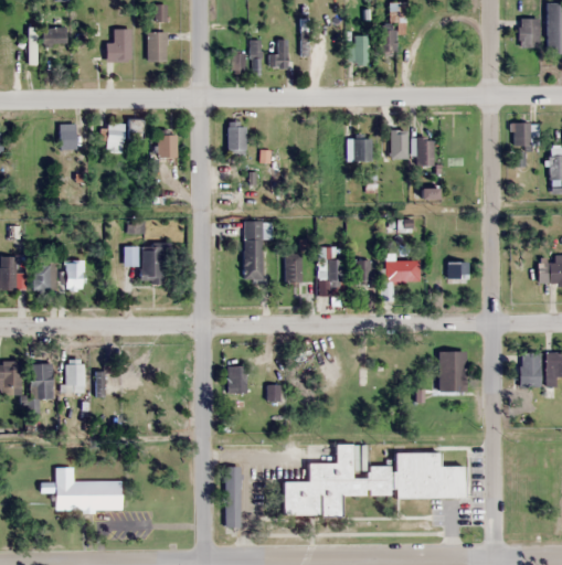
[(548,52),(561,52),(561,2),(548,2),(548,52)]
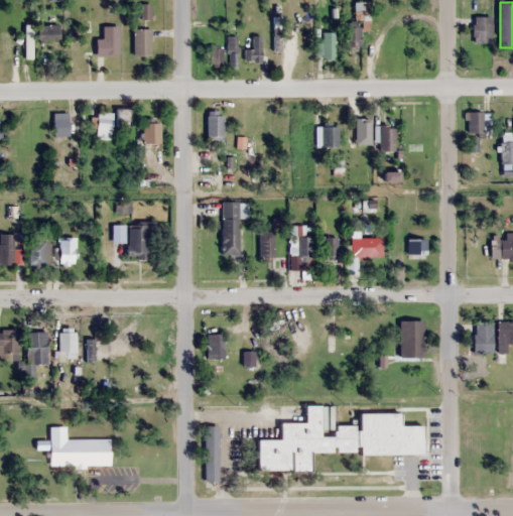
[(493,16),(474,16),(474,43),(493,43),(493,16)]
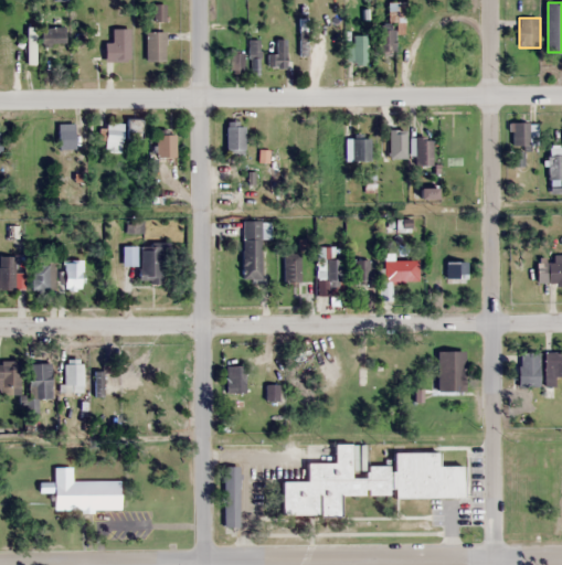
[(40,45),(66,45),(66,28),(40,28),(40,45)]
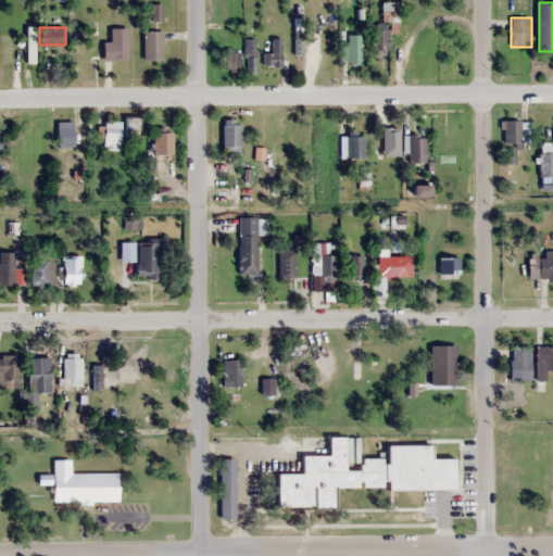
[(129,60),(129,28),(113,28),(113,42),(105,42),(105,60),(129,60)]
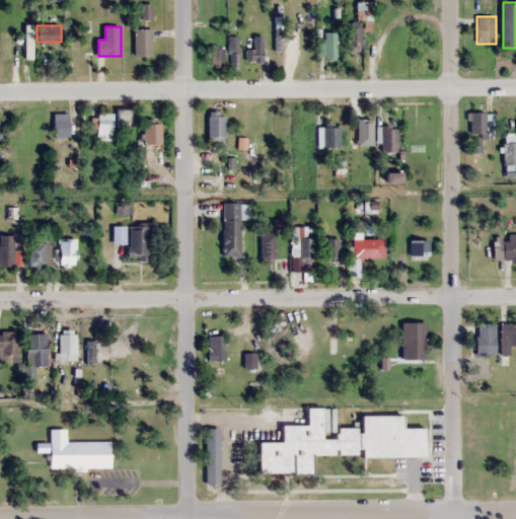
[(365,53),(365,26),(350,26),(350,53),(365,53)]
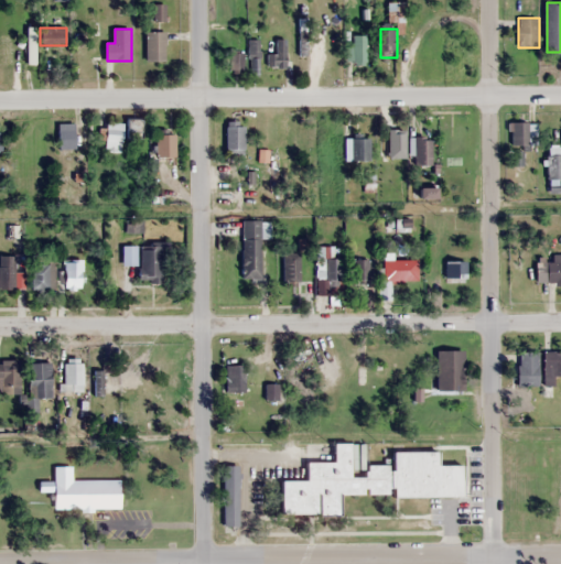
[(148,62),(166,62),(166,32),(148,32),(148,62)]
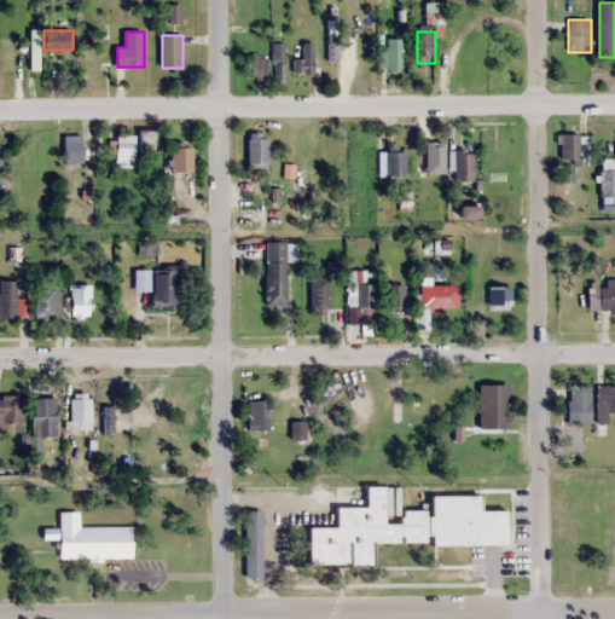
[(386,67),(404,67),(404,38),(386,38),(386,67)]
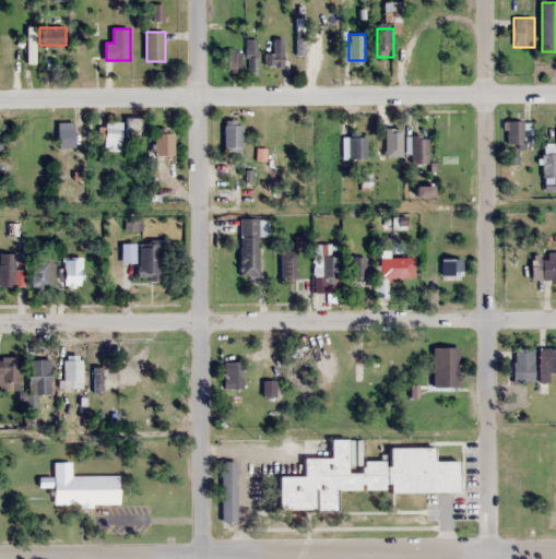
[(249,39),(249,74),(259,74),(259,39),(249,39)]
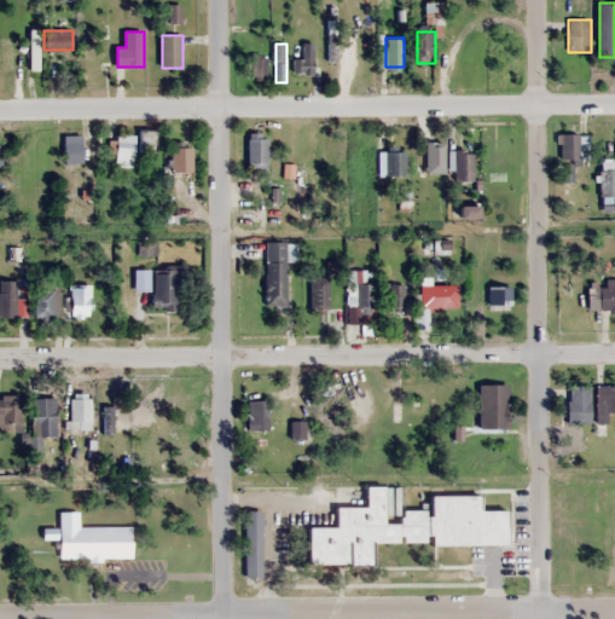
[(315,44),(305,44),(305,58),(296,58),(296,74),(315,74),(315,44)]
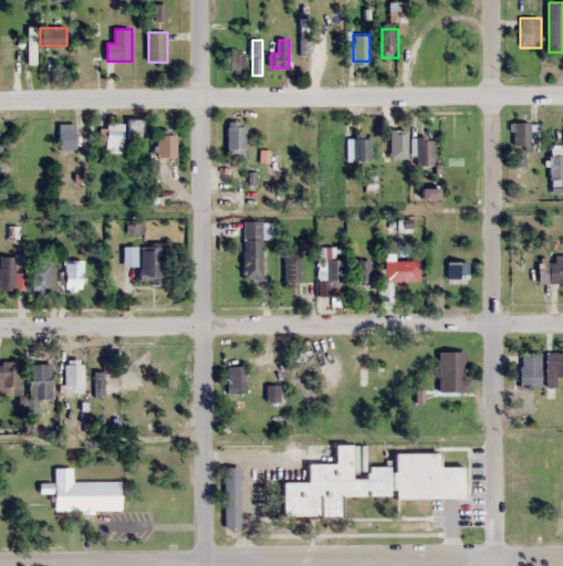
[(231,51),(228,71),(243,72),(246,52),(231,51)]
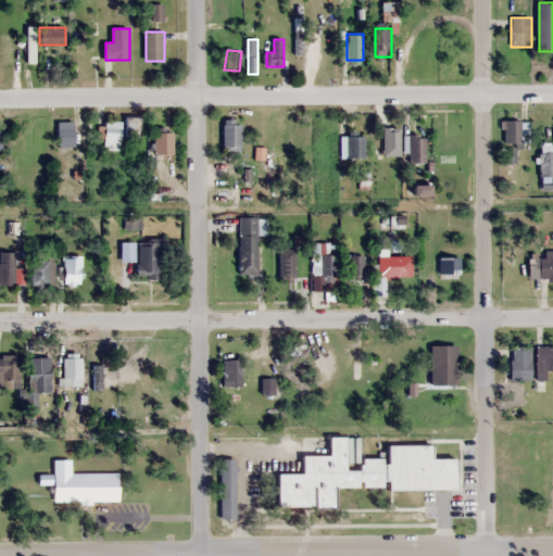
[(127,135),(141,135),(141,117),(127,117),(127,135)]
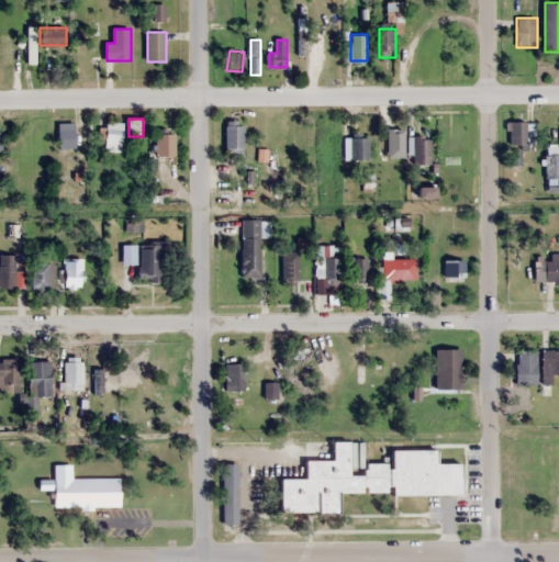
[(125,149),(125,122),(107,122),(107,149),(125,149)]
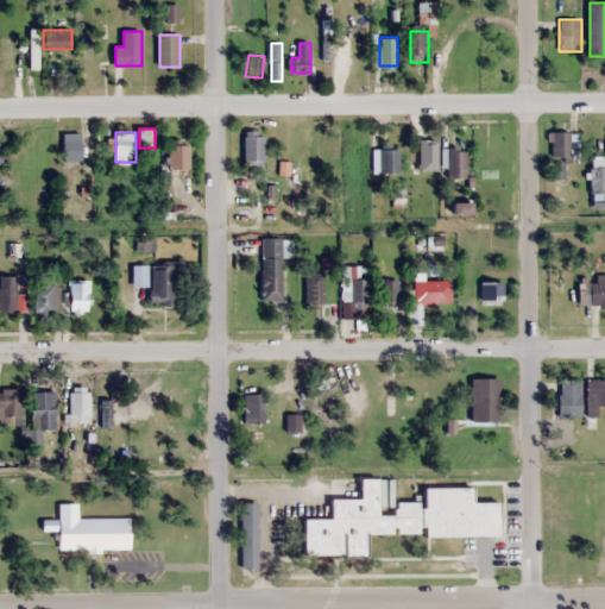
[(245,167),(265,167),(265,132),(245,132),(245,167)]
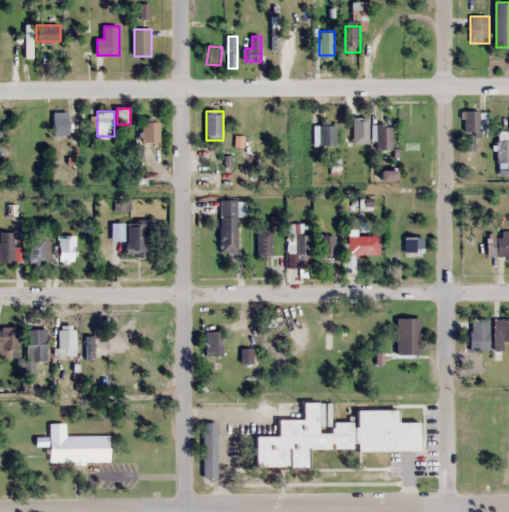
[(475,132),(489,132),(489,111),(466,111),(466,150),(475,150),(475,132)]
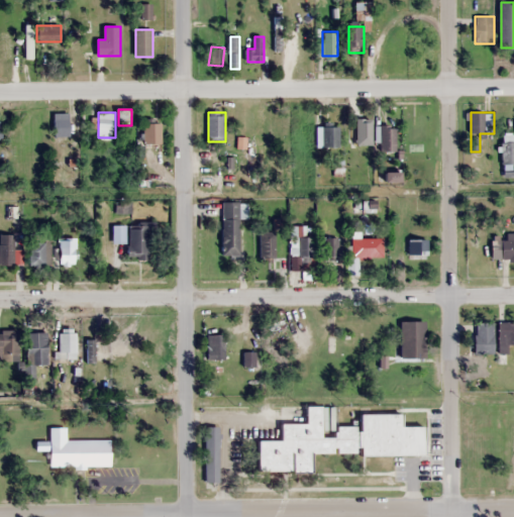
[(55,136),(70,136),(70,113),(55,113),(55,136)]
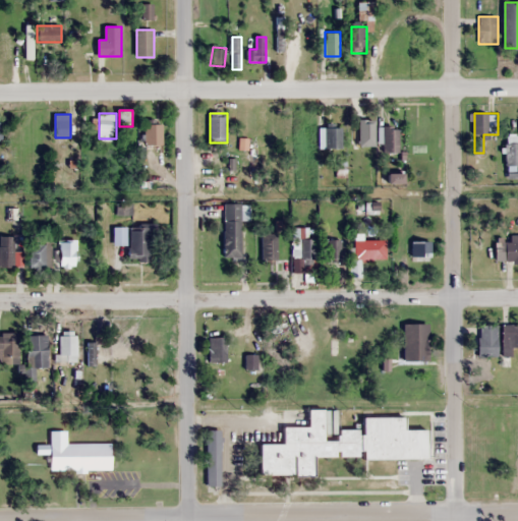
[(163,143),(163,123),(146,123),(146,143),(163,143)]
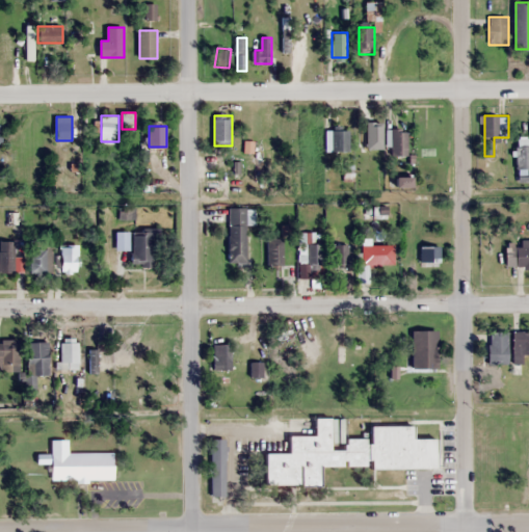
[(392,156),(408,156),(408,129),(392,129),(392,156)]
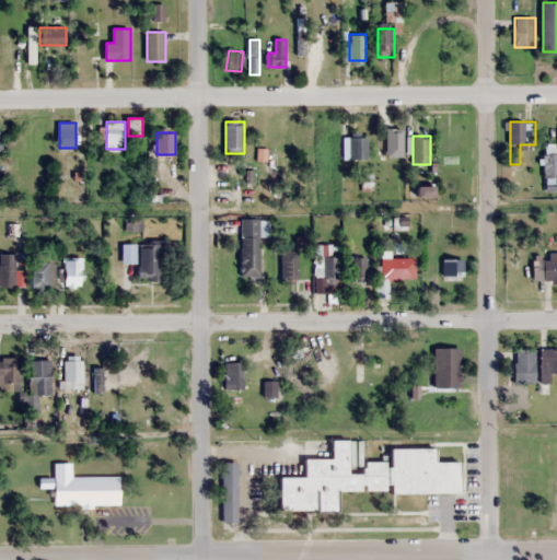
[(370,160),(370,137),(345,137),(345,160),(370,160)]
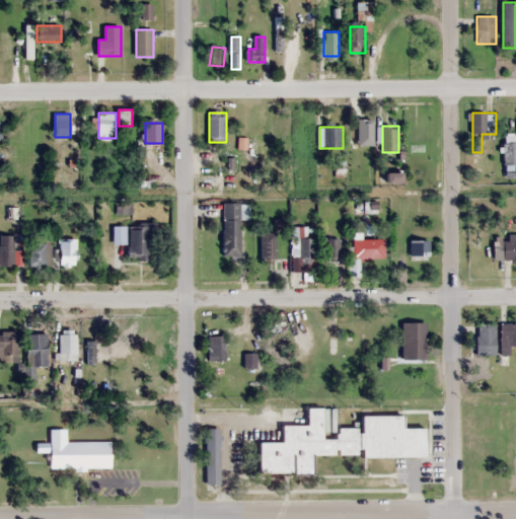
[(356,127),(356,155),(372,155),(372,127),(356,127)]
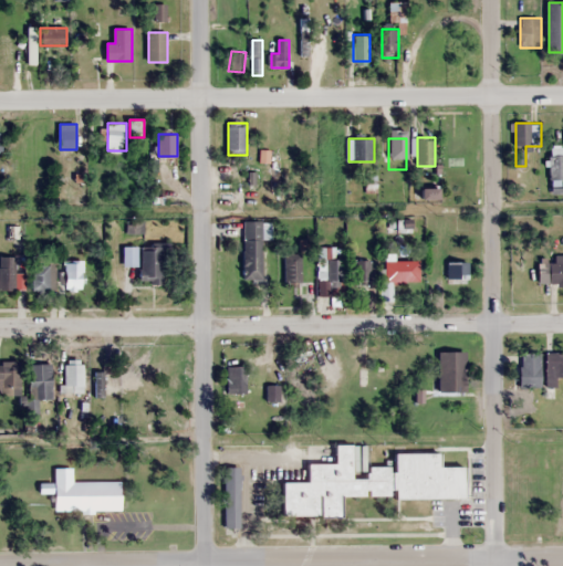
[(551,182),(562,181),(562,154),(550,155),(551,182)]
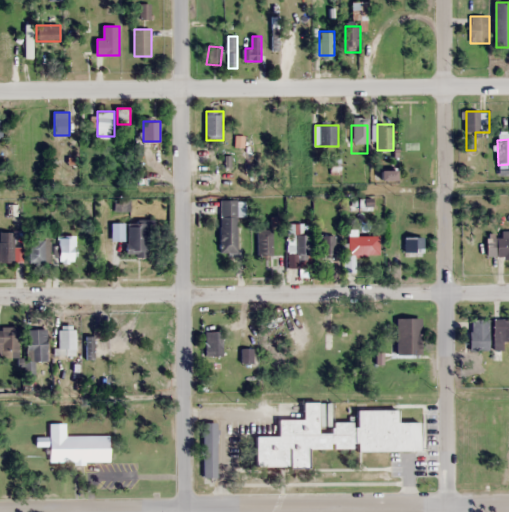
[(221,253),(239,253),(239,200),(221,200),(221,253)]
